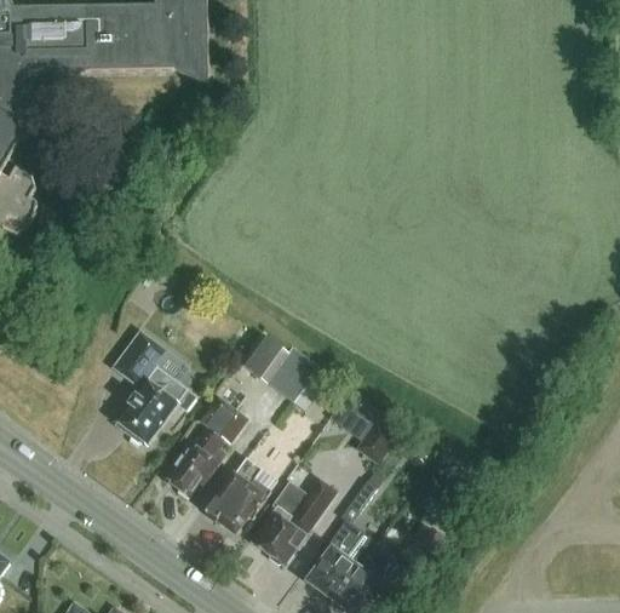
[(0,0),(0,224),(16,234),(19,231),(27,224),(30,219),(32,215),(35,205),(35,200),(29,196),(33,188),(35,188),(32,173),(29,173),(15,165),(7,176),(0,170),(0,168),(26,122),(22,121),(27,114),(30,116),(56,69),(173,68),(206,87),(206,89),(208,89),(206,0),(155,0),(155,7),(85,9),(85,0),(0,0)]
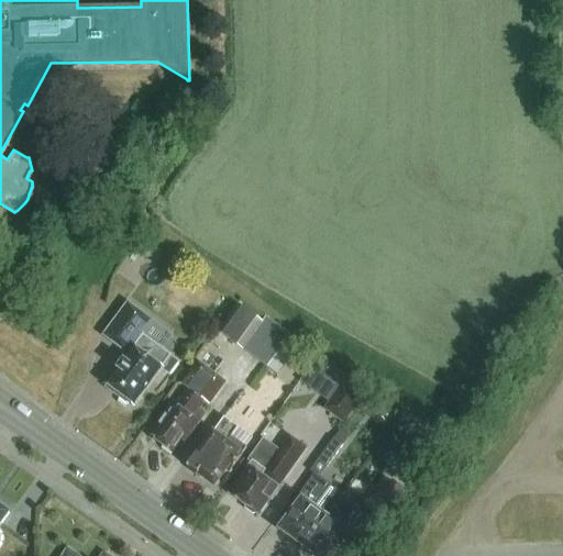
[(103,329),(129,347),(105,379),(119,390),(119,393),(125,399),(130,398),(134,401),(161,365),(168,370),(178,357),(140,329),(151,314),(127,297),(103,329)]
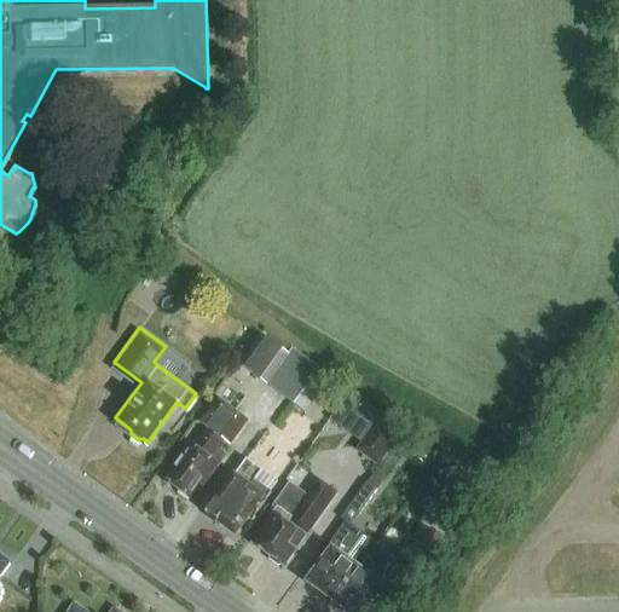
[(278,388),(296,364),(302,357),(290,348),(288,350),(260,329),(238,359),(278,388)]
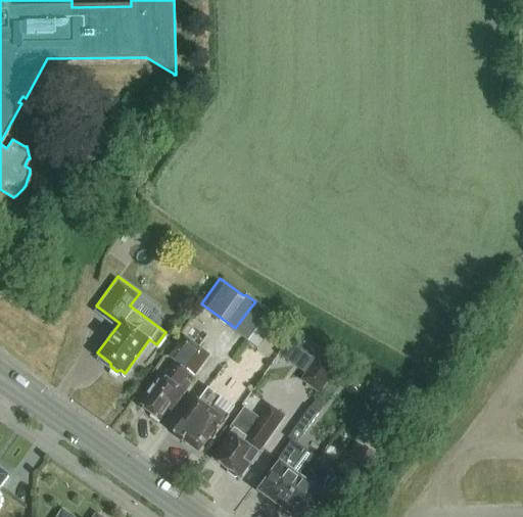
[(250,308),(235,328),(247,337),(262,317),(250,308)]
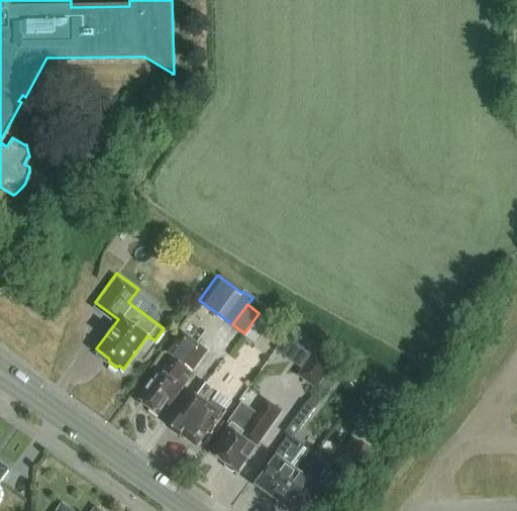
[(165,348),(172,353),(161,369),(159,368),(137,397),(141,400),(154,410),(159,413),(186,375),(182,372),(187,365),(192,368),(207,346),(180,327),(165,348)]
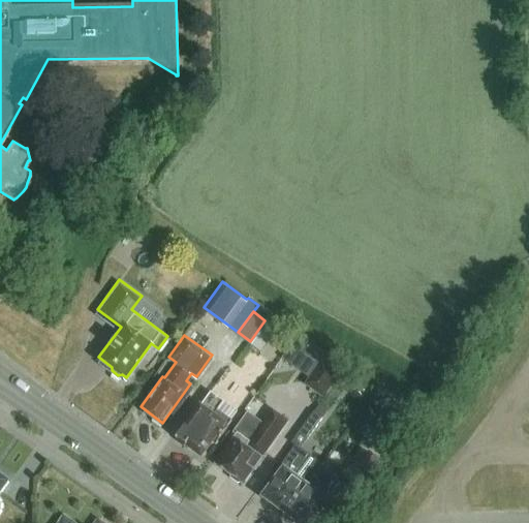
[(339,370),(320,357),(304,380),(322,394),(339,370)]
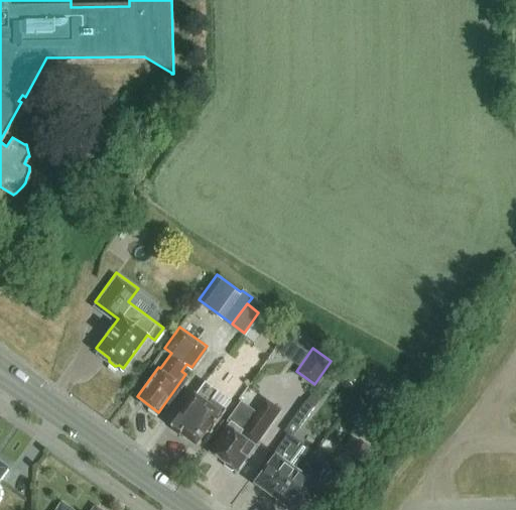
[(224,406),(230,398),(205,379),(199,388),(195,385),(191,389),(190,388),(179,403),(182,406),(179,413),(171,425),(179,431),(180,430),(195,441),(207,425),(210,427),(211,426),(225,407),(224,406)]
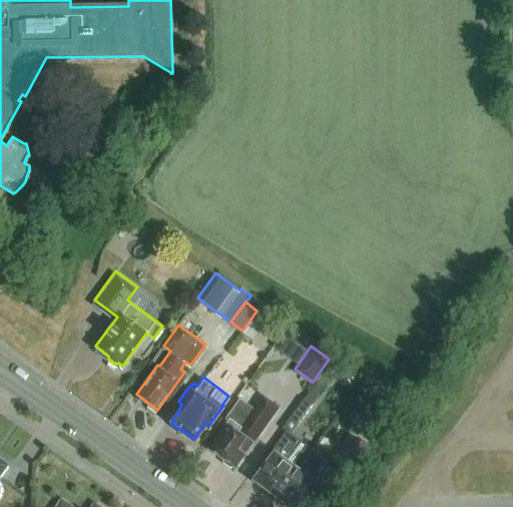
[(228,417),(227,417),(225,420),(225,421),(207,447),(234,466),(243,454),(244,455),(247,451),(246,451),(252,442),(252,440),(278,405),(264,395),(250,413),(235,402),(225,415),(228,417)]
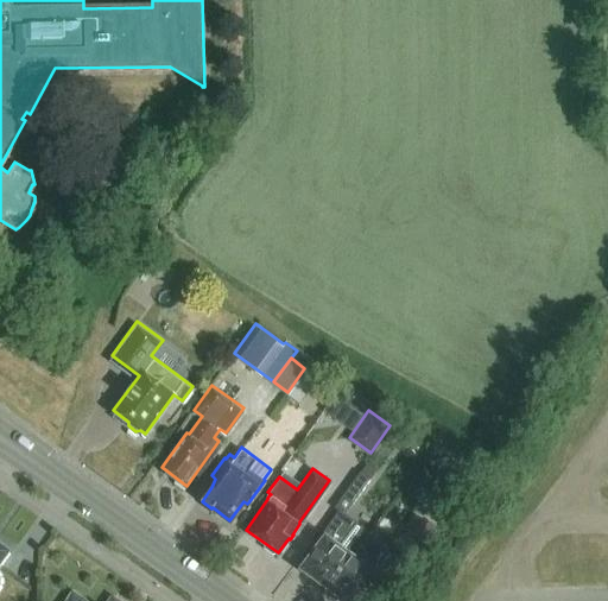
[(369,476),(361,469),(354,479),(362,486),(369,476)]
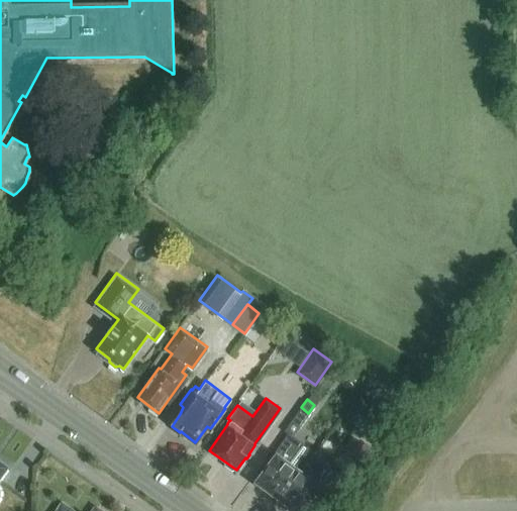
[(270,495),(278,501),(306,462),(314,449),(289,431),(273,453),(276,455),(255,483),(269,493),(270,495)]
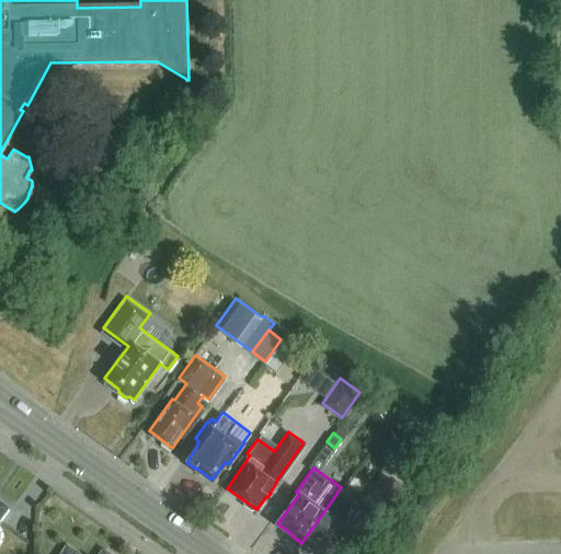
[(336,521),(327,514),(335,501),(332,500),(301,543),(309,550),(311,549),(318,553),(331,553),(348,531),(352,533),(370,508),(384,517),(404,489),(385,474),(367,497),(359,492),(336,521)]
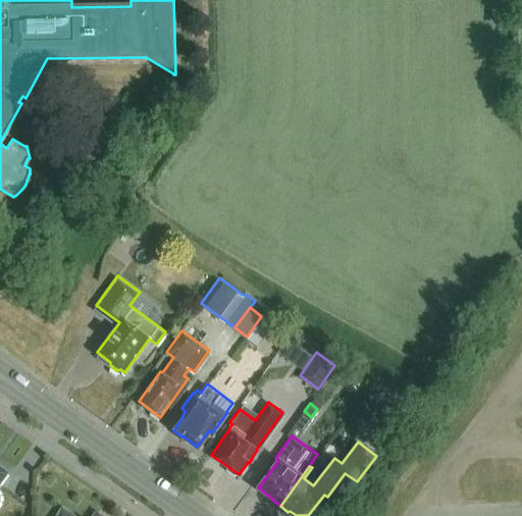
[(0,499),(0,497),(0,495),(0,494),(0,483),(8,472),(0,466),(0,499)]
